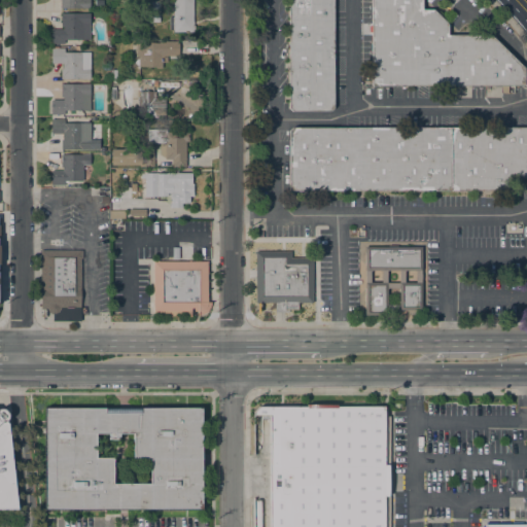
[(61,8),(61,0),(90,0),(90,8),(61,8)]
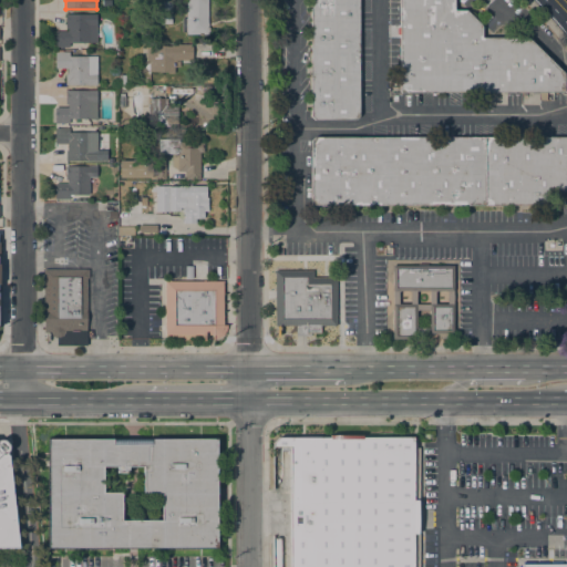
[(208,0),(208,27),(209,28),(209,31),(208,32),(208,34),(186,34),(186,0),(208,0)]
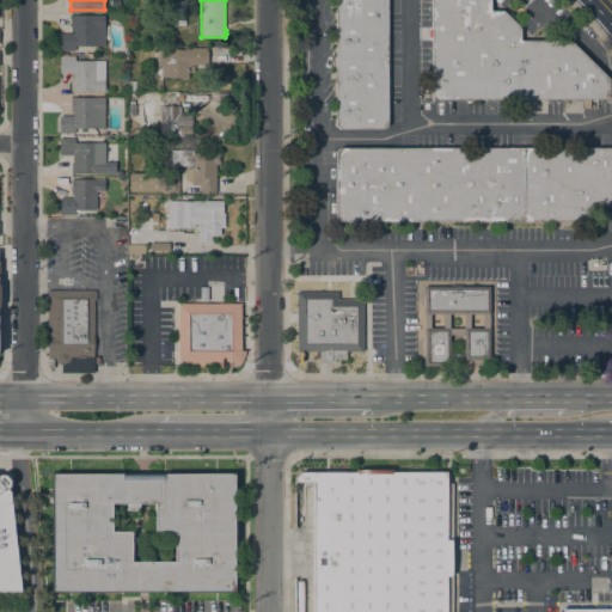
[(387,0),(387,126),(384,129),(340,129),(336,126),(336,0),(387,0)]
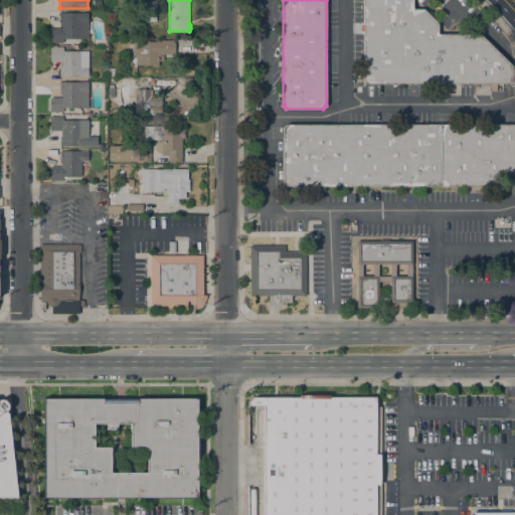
[(512,84),(363,84),(363,0),(412,0),(412,9),(423,9),(438,24),(438,34),(480,34),(512,66),(512,84)]
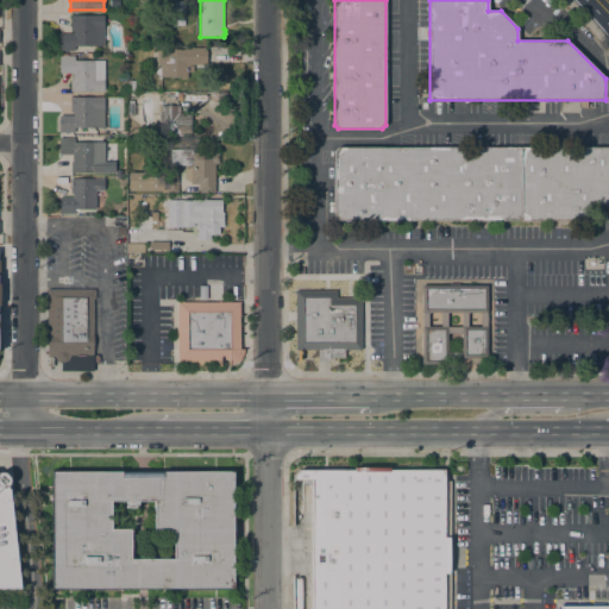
[(168,1),(184,1),(184,26),(168,26),(168,1)]
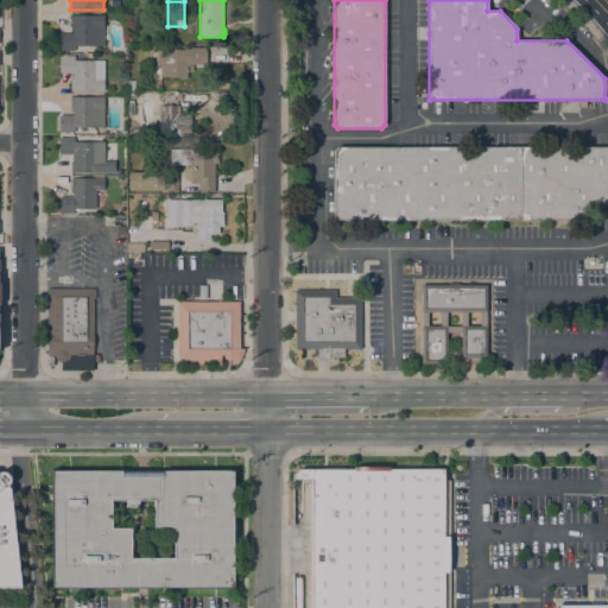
[(103,16),(103,26),(105,26),(105,46),(75,46),(74,50),(59,50),(59,42),(58,42),(58,39),(59,39),(59,33),(73,33),(73,31),(70,31),(70,16),(103,16)]
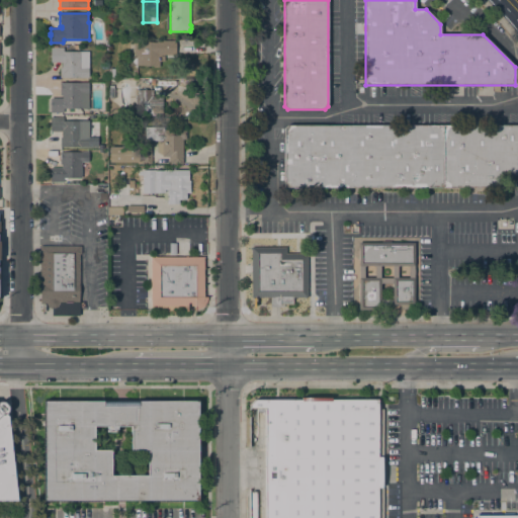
[(156,42),(162,42),(162,40),(175,40),(175,55),(164,55),(164,61),(159,61),(160,67),(153,67),(153,66),(136,66),(136,55),(134,55),(134,42),(156,42)]
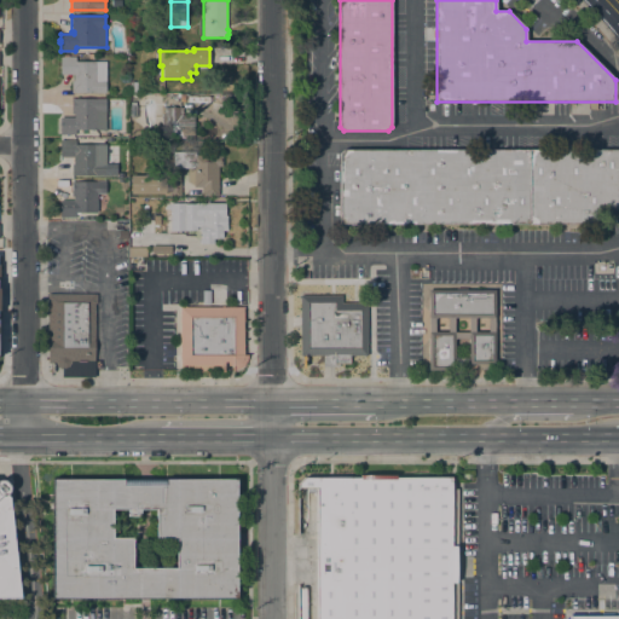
[(71,93),(71,81),(74,81),(74,75),(61,75),(61,57),(76,57),(76,62),(97,62),(97,81),(105,81),(105,93),(71,93)]
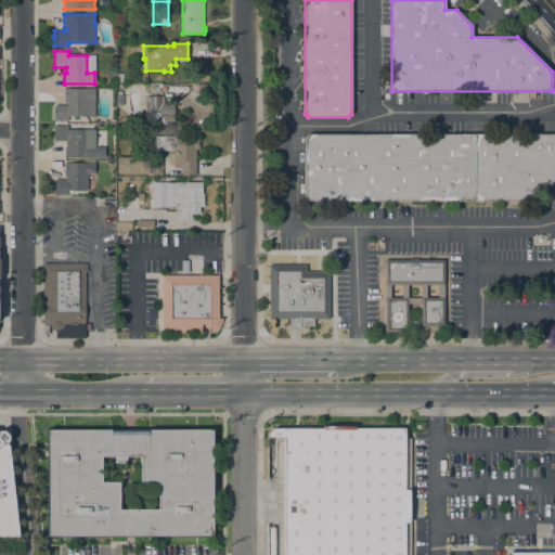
[(86,89),(86,88),(95,88),(94,115),(87,115),(87,117),(68,116),(68,120),(54,120),(54,113),(53,113),(53,110),(54,110),(54,105),(66,105),(66,102),(64,102),(64,89),(86,89)]
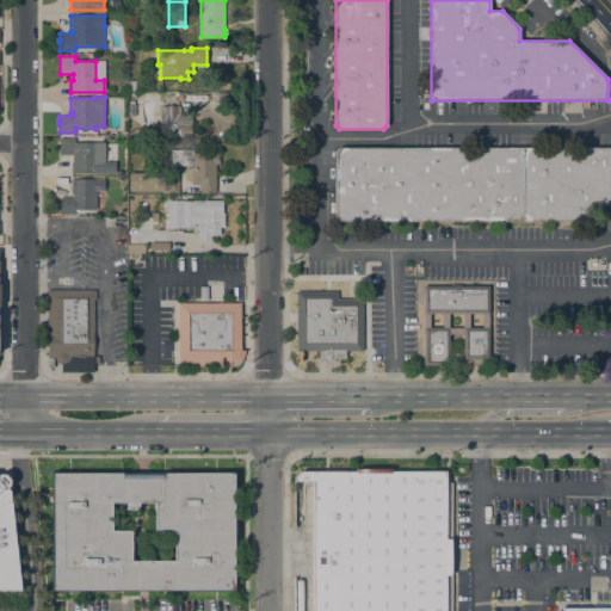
[(160,106),(179,106),(180,115),(191,115),(191,134),(161,135),(161,125),(160,125),(160,112),(160,106)]
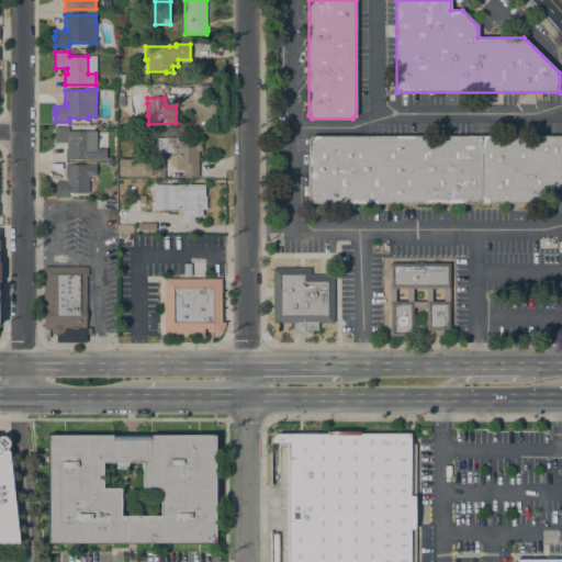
[(65,160),(65,149),(67,149),(67,143),(55,143),(55,127),(68,127),(68,132),(96,132),(96,160),(65,160)]
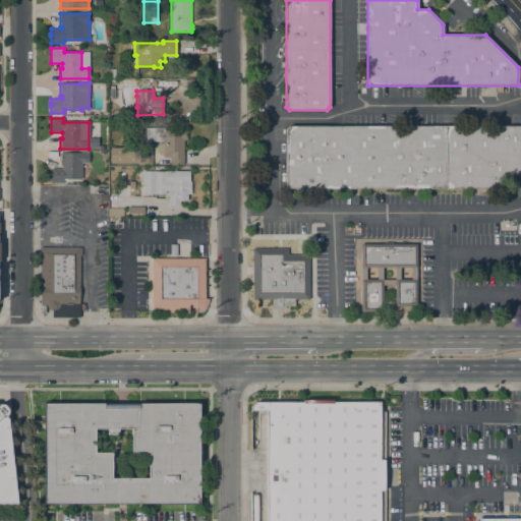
[(520,126),(520,176),(506,176),(506,188),(286,188),(286,129),(289,126),(520,126)]
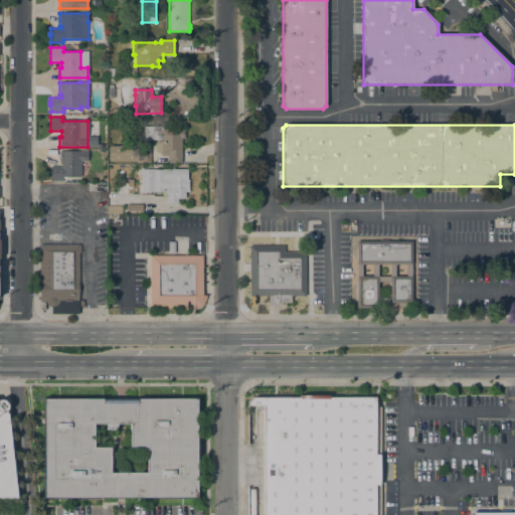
[(156,141),(136,140),(136,128),(144,128),(144,126),(162,127),(162,129),(185,130),(185,138),(182,138),(181,163),(168,163),(168,156),(161,156),(161,154),(156,152),(156,141)]
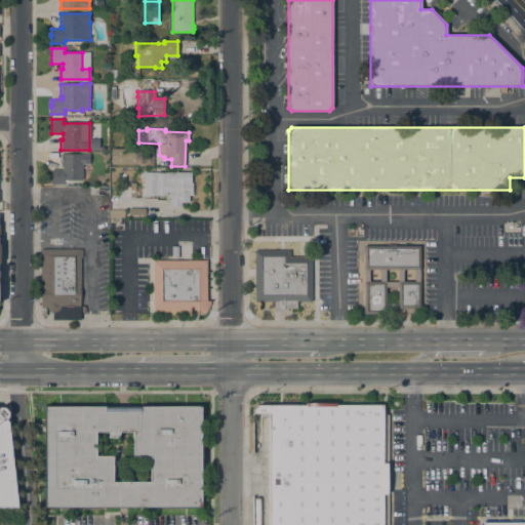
[(139,149),(139,145),(153,145),(153,155),(154,166),(139,166),(139,164),(111,165),(111,149),(139,149)]
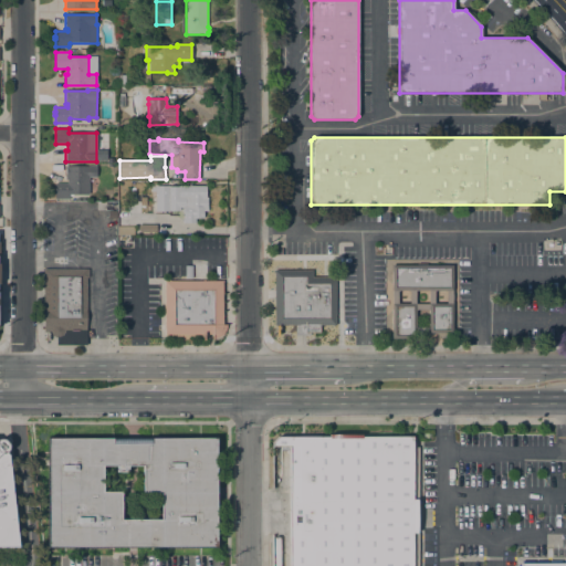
[(88,195),(73,195),(73,196),(70,196),(70,199),(55,199),(55,184),(67,182),(67,180),(65,180),(65,167),(87,166),(96,166),(96,177),(88,177),(88,190),(88,195)]
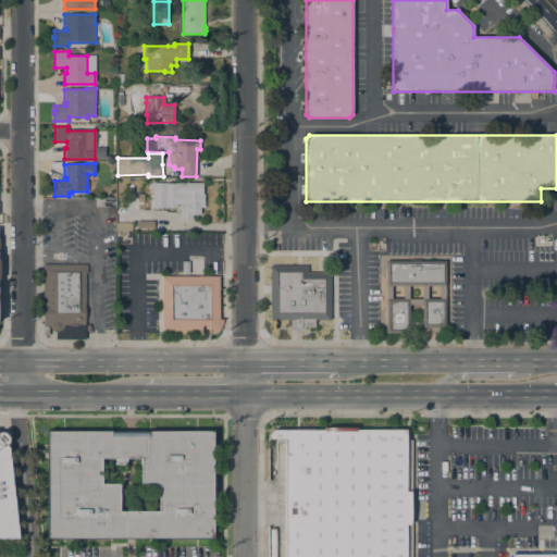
[(153,208),(153,183),(166,183),(166,184),(175,184),(175,183),(202,183),(202,195),(203,195),(203,208),(200,208),(200,215),(192,215),(192,220),(181,220),(181,219),(180,219),(180,215),(181,215),(181,208),(180,209),(180,205),(181,205),(181,203),(176,203),(176,208),(153,208)]
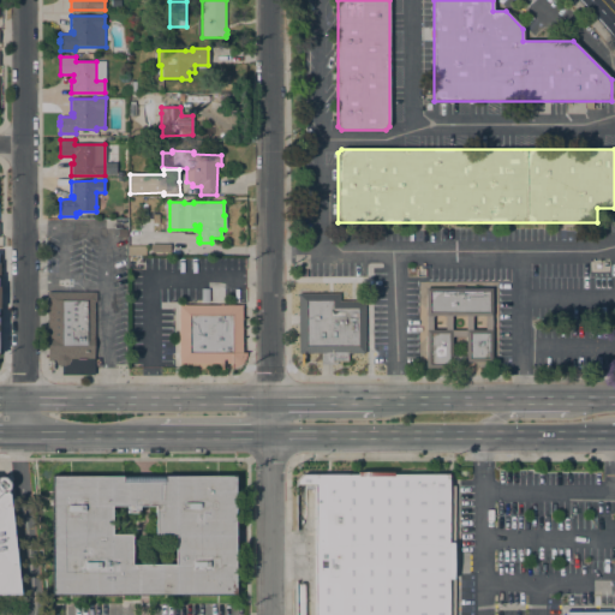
[(425,368),(425,288),(453,288),(453,286),(464,286),(465,288),(491,288),(491,363),(451,362),(451,368),(425,368)]
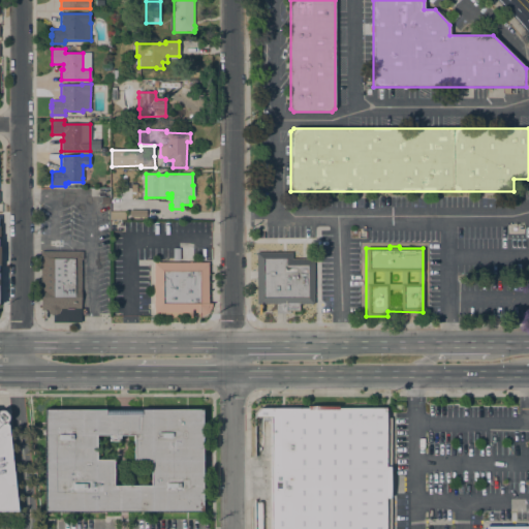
[(59,314),(54,316),(49,314),(47,311),(41,311),(41,289),(40,289),(40,279),(41,279),(41,251),(50,251),(50,250),(62,250),(62,251),(82,251),(83,251),(83,259),(82,259),(82,290),(81,290),(81,309),(61,310),(61,312),(59,314)]
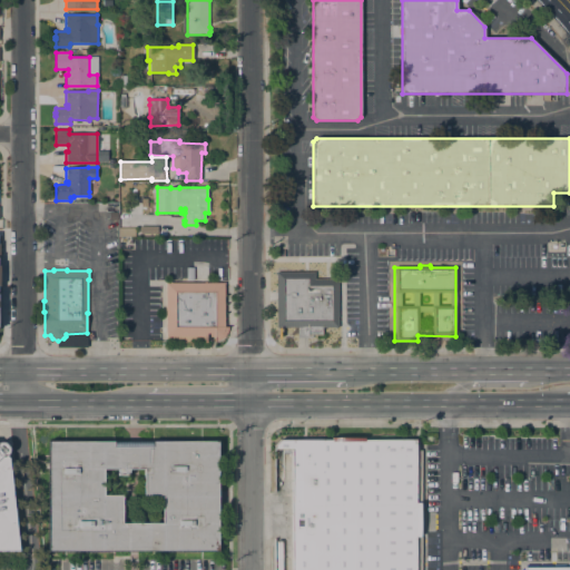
[(337,327),(322,327),(322,335),(312,335),(312,337),(297,337),(297,327),(276,327),(276,273),(314,273),(314,279),(337,279),(337,327)]
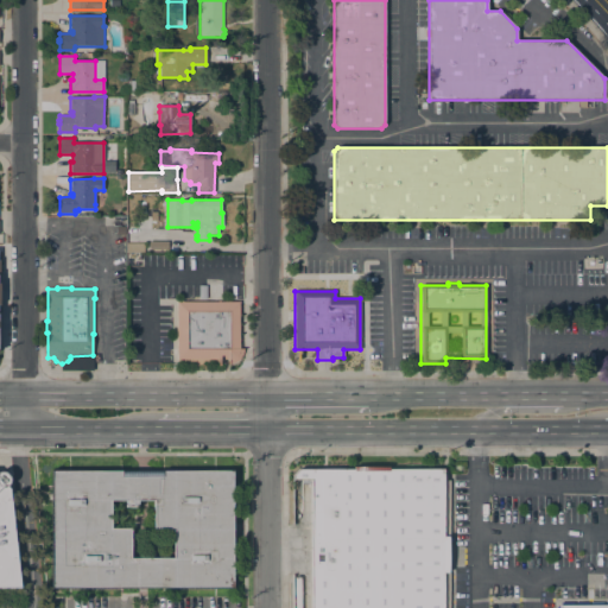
[(209,301),(209,299),(210,299),(211,299),(213,302),(239,302),(239,316),(240,316),(241,317),(241,318),(241,320),(239,321),(240,321),(241,322),(241,323),(240,324),(239,324),(239,325),(240,325),(241,327),(241,328),(240,329),(239,329),(239,330),(240,330),(241,331),(241,333),(241,334),(239,334),(239,335),(240,335),(241,336),(241,337),(241,339),(240,339),(239,339),(239,340),(240,340),(241,341),(241,342),(241,343),(240,343),(239,343),(239,349),(244,349),(244,352),(242,355),(240,359),(238,361),(233,363),(229,363),(229,359),(223,359),(223,361),(222,361),(221,361),(220,361),(220,360),(220,359),(219,359),(219,360),(219,361),(216,361),(215,360),(215,359),(214,359),(214,360),(213,361),(211,361),(210,360),(210,359),(209,359),(209,361),(208,361),(207,361),(206,360),(206,359),(204,359),(204,361),(203,361),(202,361),(201,360),(201,359),(200,359),(200,361),(198,361),(197,361),(196,360),(196,359),(195,359),(195,360),(194,361),(192,361),(191,361),(191,360),(191,359),(190,359),(190,360),(190,361),(189,361),(188,361),(187,361),(187,360),(185,360),(185,361),(184,361),(183,361),(182,360),(182,359),(177,360),(176,302),(209,302),(209,301)]
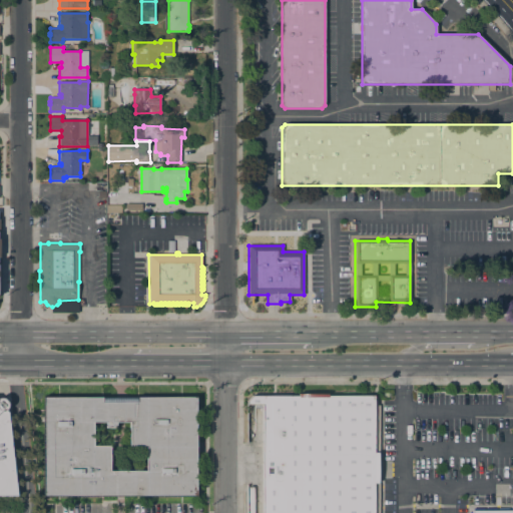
[(262,512),(263,403),(246,404),(246,400),(251,395),(373,395),(373,452),(377,452),(376,482),(373,482),(373,512),(262,512)]
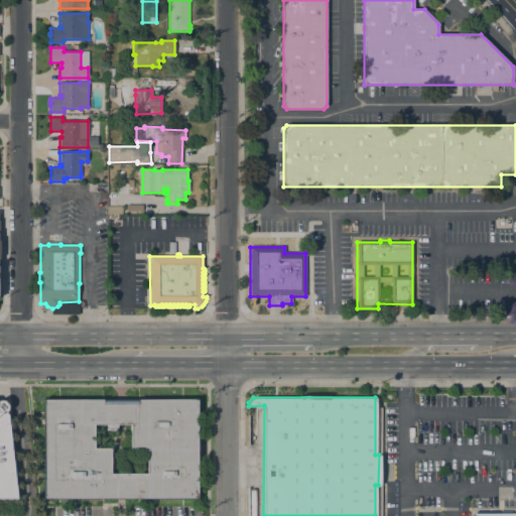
[(43,499),(43,399),(103,399),(103,401),(137,401),(137,399),(198,399),(198,499),(43,499)]
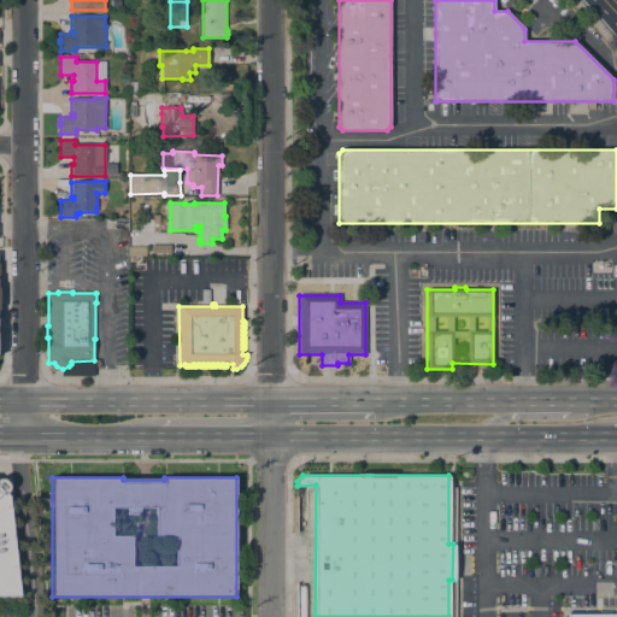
[(0,479),(3,479),(6,480),(7,482),(9,485),(10,487),(9,491),(6,494),(10,495),(22,597),(0,597),(0,479)]
